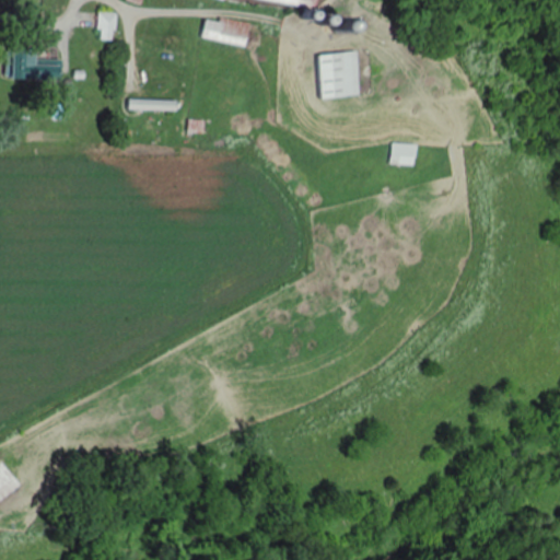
[(118,13),(98,13),(98,41),(118,41),(118,13)]
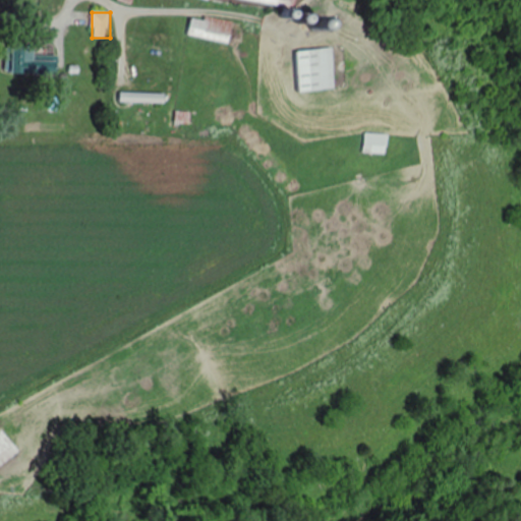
[(231,43),(234,22),(192,16),(189,37),(231,43)]
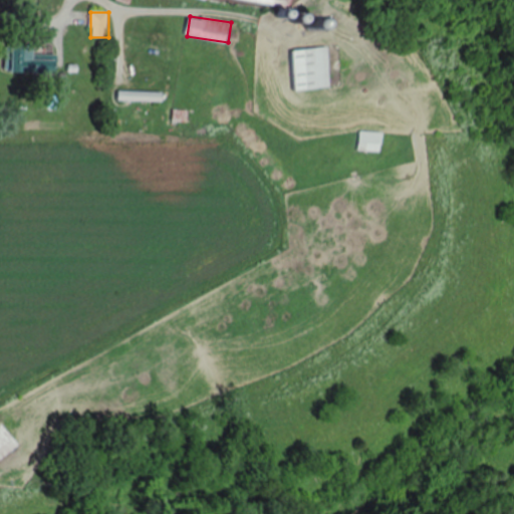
[(15,73),(59,73),(59,55),(42,55),(42,44),(15,44),(15,73)]
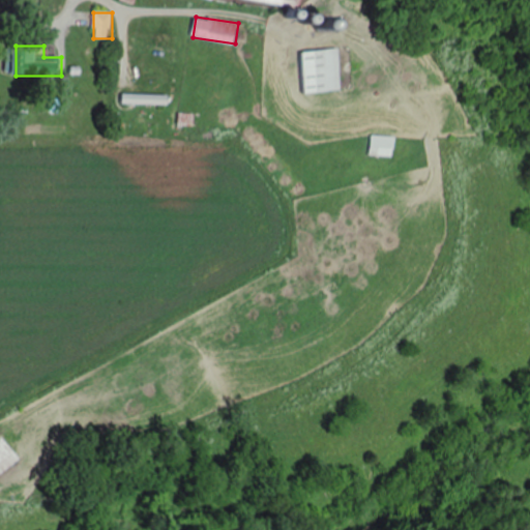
[(337,49),(301,53),(305,94),(342,91),(337,49)]
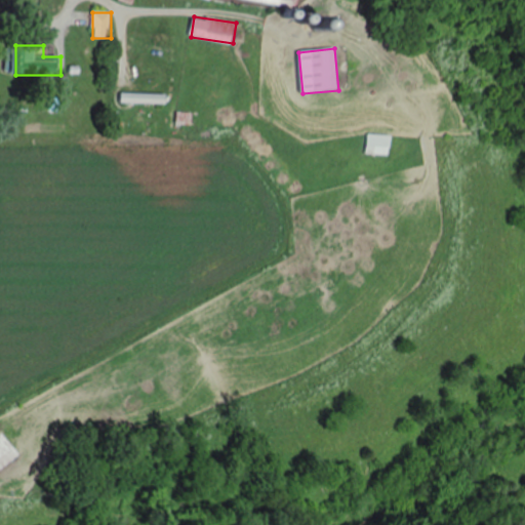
[(168,104),(168,93),(123,93),(123,104),(168,104)]
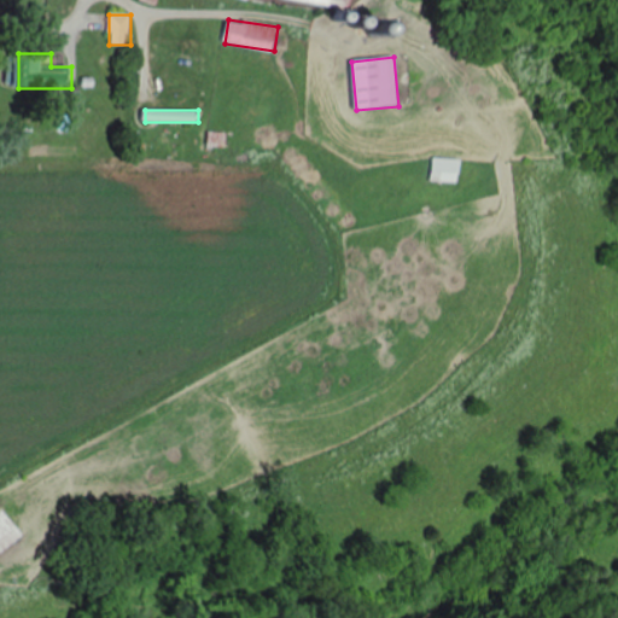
[(227,132),(211,132),(211,146),(228,146),(227,132)]
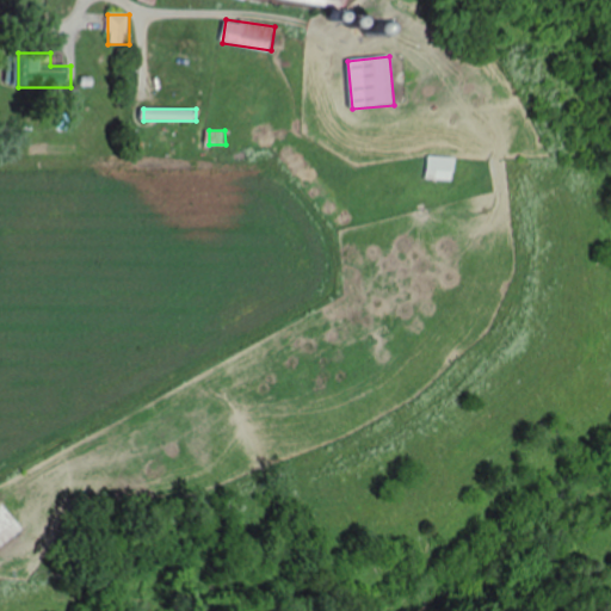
[(455,156),(427,156),(427,181),(455,181),(455,156)]
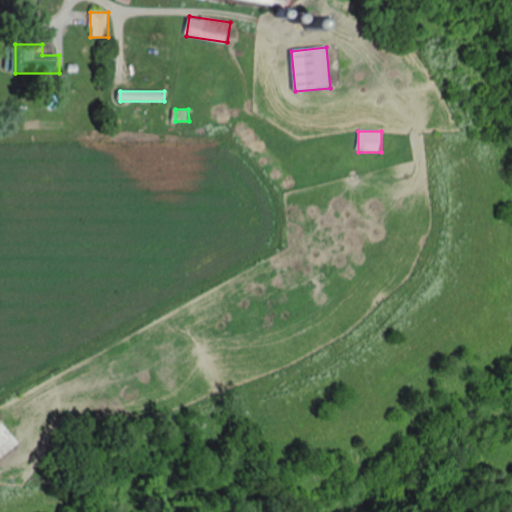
[(0,462),(23,442),(4,422),(0,425),(0,462)]
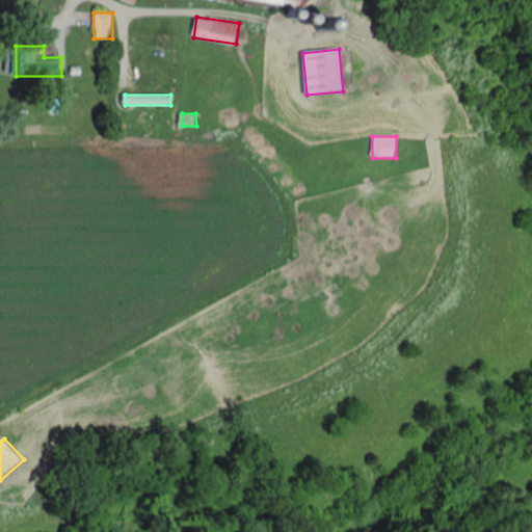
All buildings are outlined.
